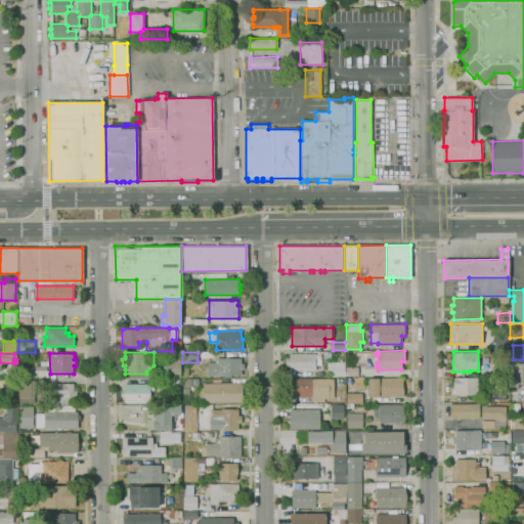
[(290,370),(290,366),(286,366),(285,358),(290,358),(289,353),(315,353),(315,355),(321,354),(321,364),(315,364),(315,370),(290,370)]
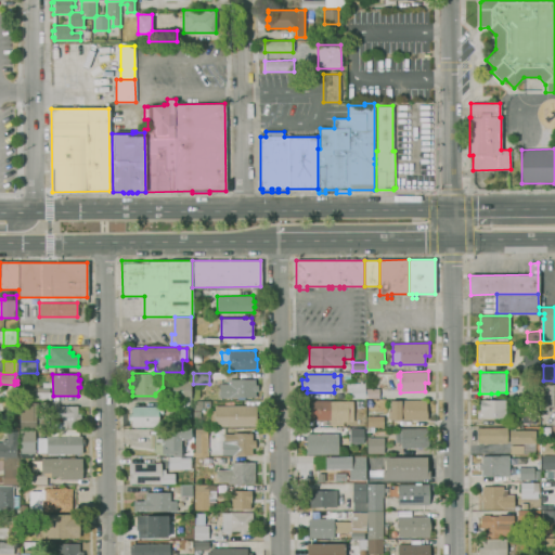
[(191,399),(172,399),(171,399),(171,396),(173,396),(173,390),(171,390),(171,389),(172,389),(172,385),(171,385),(171,382),(172,382),(172,378),(182,378),(182,381),(191,381),(191,399)]
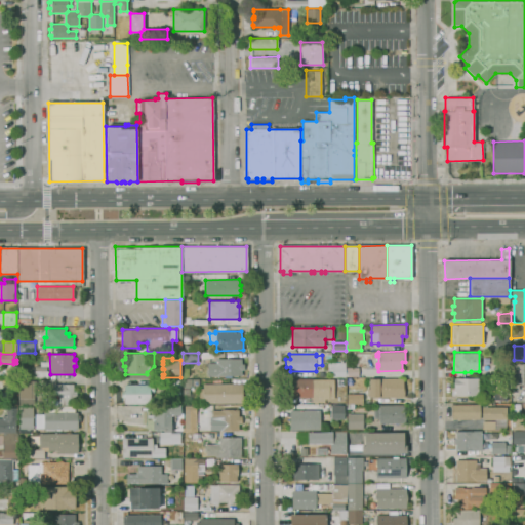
[(242,376),(207,376),(207,363),(216,363),(216,359),(241,359),(241,364),(244,364),(244,370),(242,370),(242,376)]
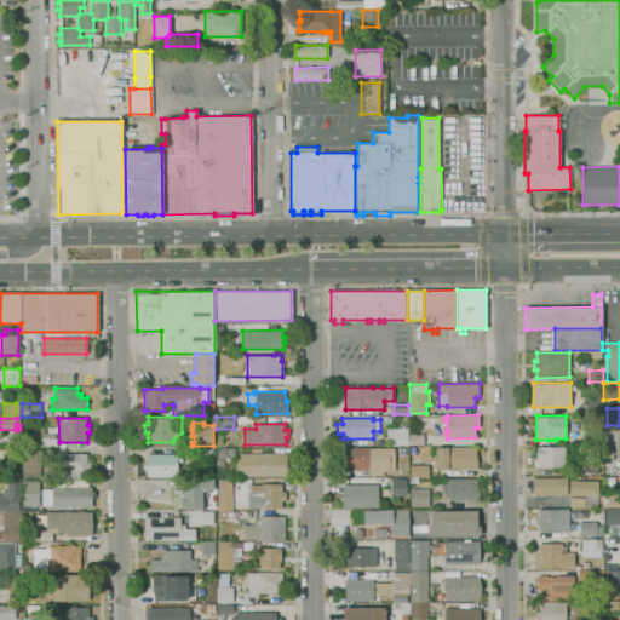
[(601,445),(586,445),(586,424),(602,424),(601,445)]
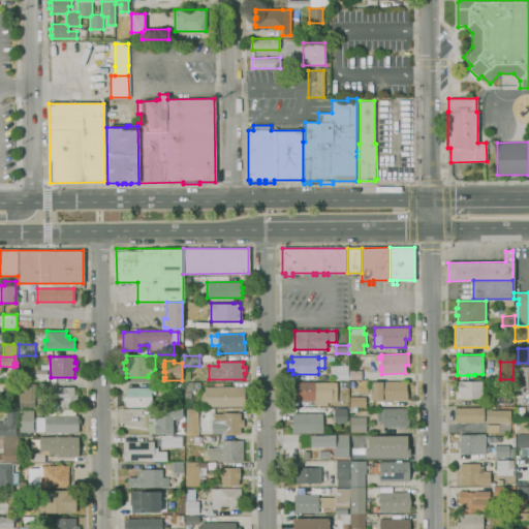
[(348,380),(335,380),(335,376),(331,376),(331,365),(348,365),(348,380)]
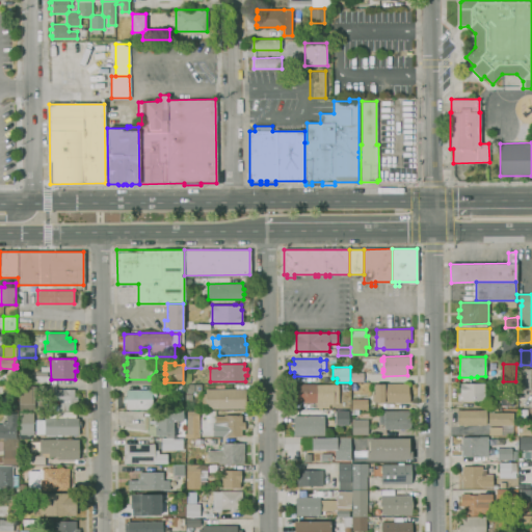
[(526,395),(517,395),(517,368),(531,368),(531,390),(526,390),(526,395)]
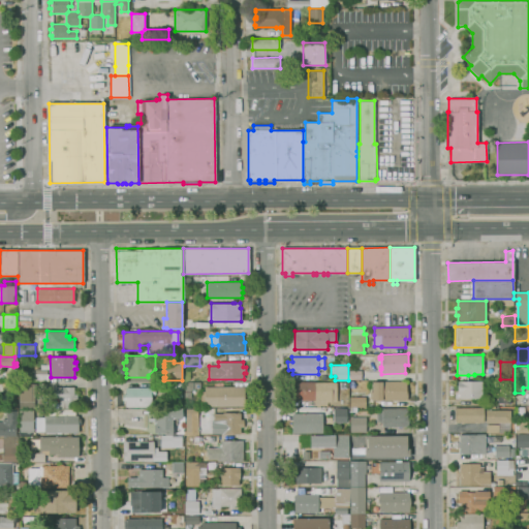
[(49,381),(35,381),(35,378),(26,378),(26,371),(35,371),(35,369),(48,369),(48,374),(49,374),(49,381)]
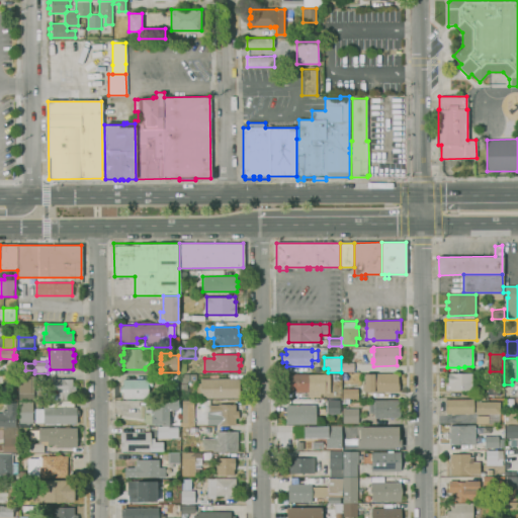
[(342,372),(342,362),(354,362),(354,372),(342,372)]
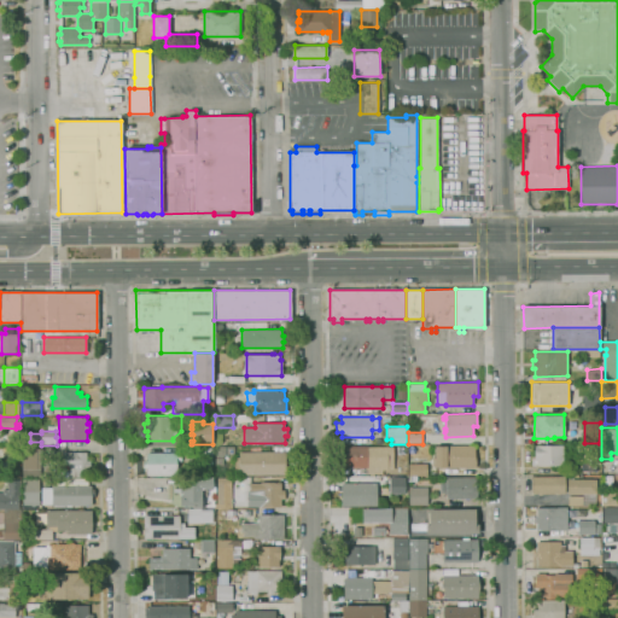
[(476,467),(435,467),(435,466),(432,466),(432,460),(435,460),(435,445),(447,445),(447,444),(476,444),(476,467)]
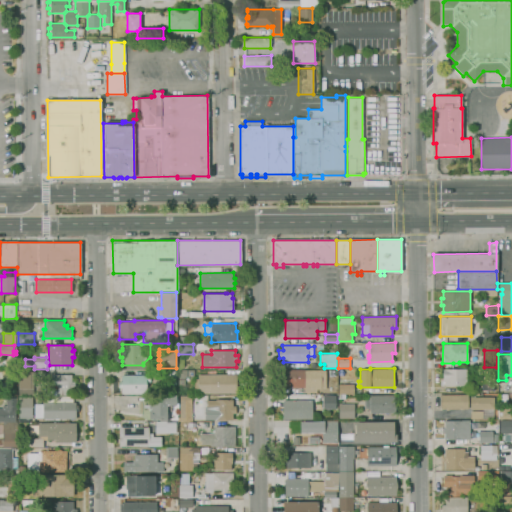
[(444,386),(444,380),(443,380),(443,369),(466,368),(467,385),(444,386)]
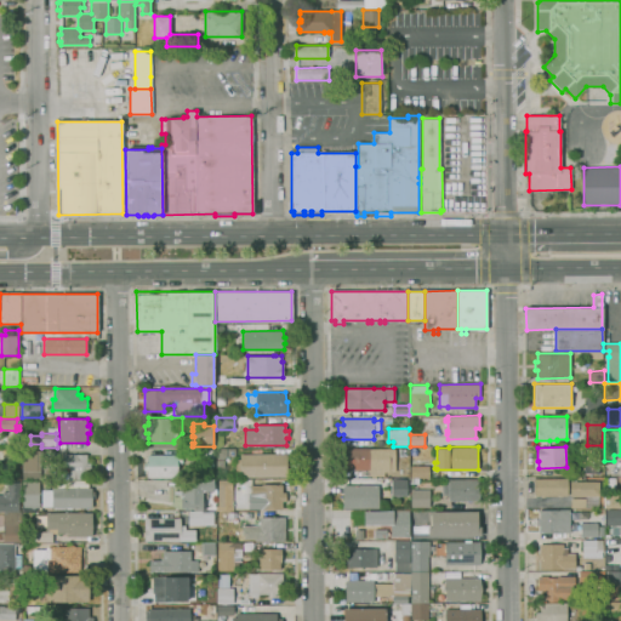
[(214,467),(197,467),(197,448),(214,448),(214,467)]
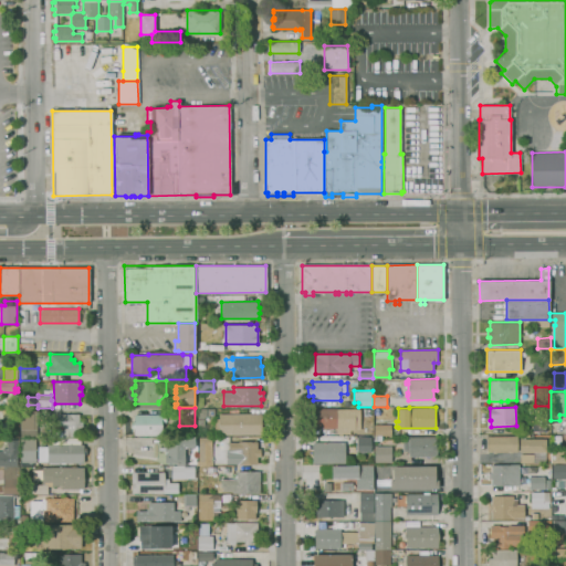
[(337,435),(336,427),(312,428),(311,409),(336,408),(336,409),(360,408),(360,430),(350,430),(350,435),(337,435)]
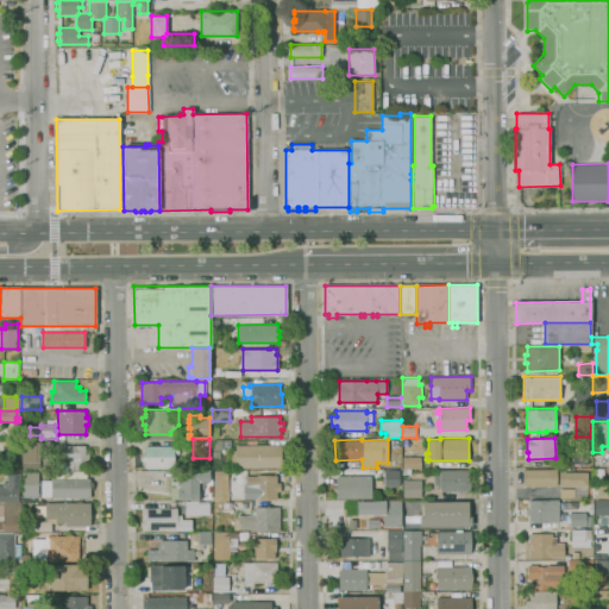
[(219,450),(212,450),(212,440),(223,440),(223,447),(219,450)]
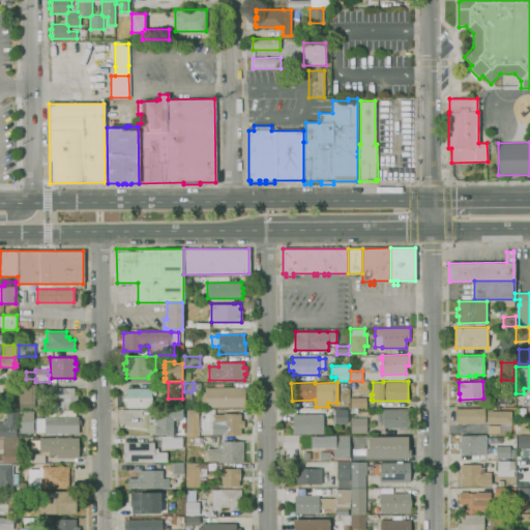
[(20,409),(19,384),(33,384),(36,384),(36,391),(34,391),(34,402),(35,402),(35,409),(20,409)]
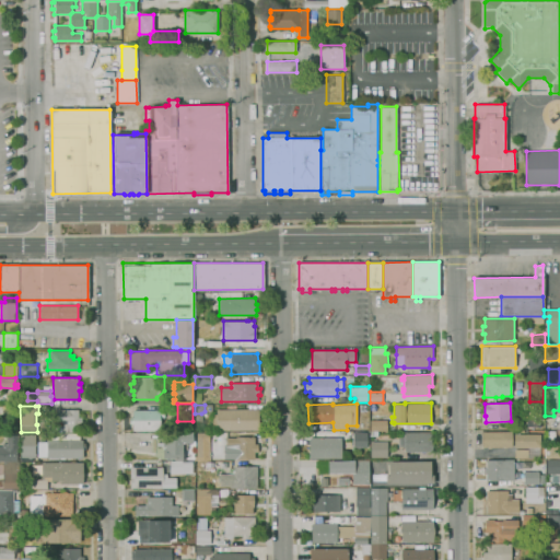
[(79,432),(62,432),(62,422),(56,422),(56,409),(79,409),(79,418),(82,418),(82,424),(79,424),(79,432)]
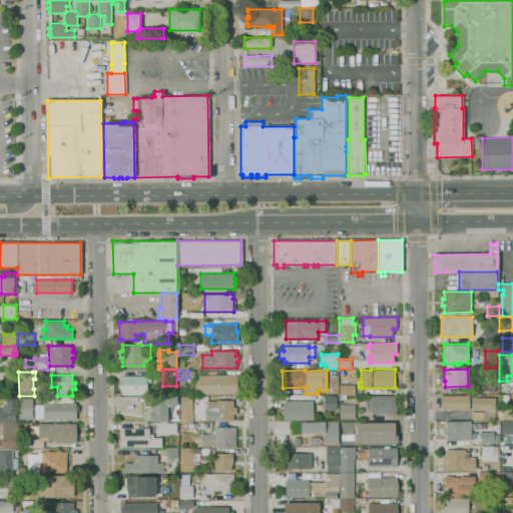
[(236,394),(198,394),(198,390),(194,390),(194,380),(198,380),(198,375),(236,375),(236,394)]
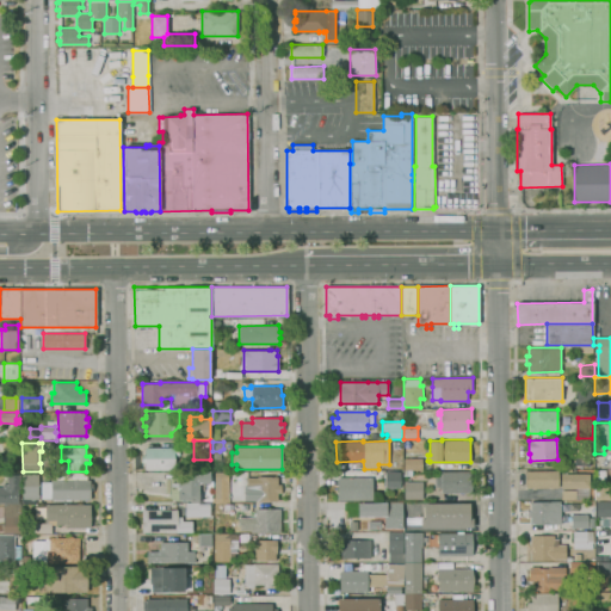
[(146,470),(146,462),(142,462),(141,456),(144,456),(144,448),(179,448),(179,456),(174,457),(174,469),(146,470)]
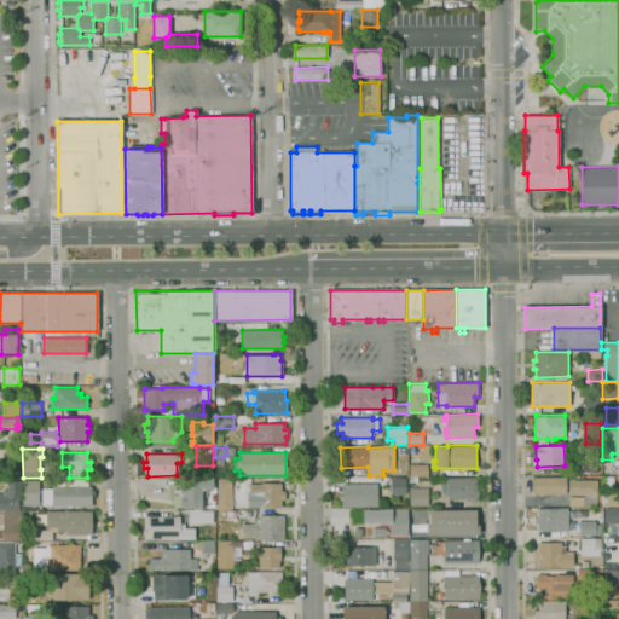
[(597,472),(583,472),(583,461),(597,461),(597,472)]
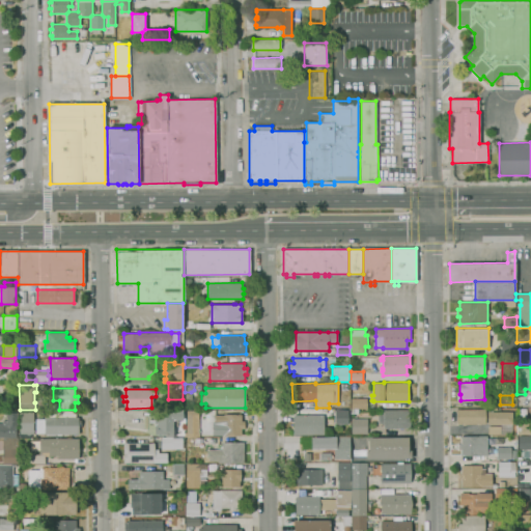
[(351,409),(351,398),(367,398),(367,408),(351,409)]
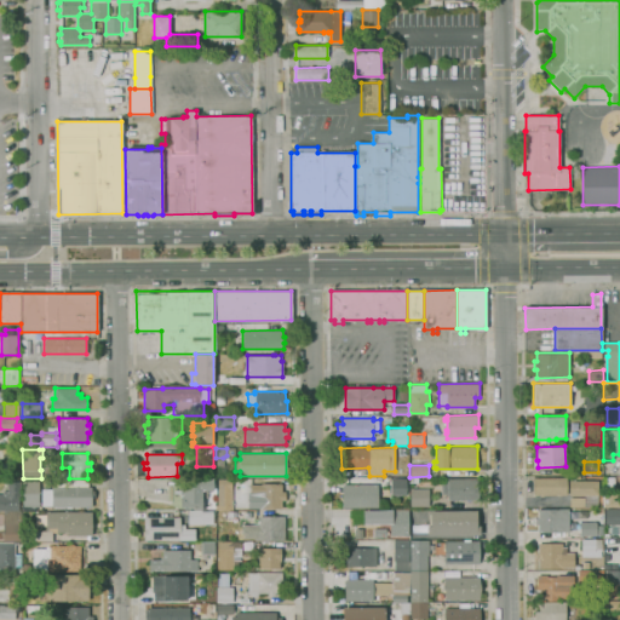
[(595,507),(570,507),(570,498),(585,498),(585,495),(569,495),(569,492),(567,492),(567,494),(544,494),(544,497),(540,497),(540,494),(534,494),(534,477),(567,477),(567,476),(580,476),(580,480),(579,480),(579,481),(598,481),(598,495),(597,495),(597,507),(595,507)]
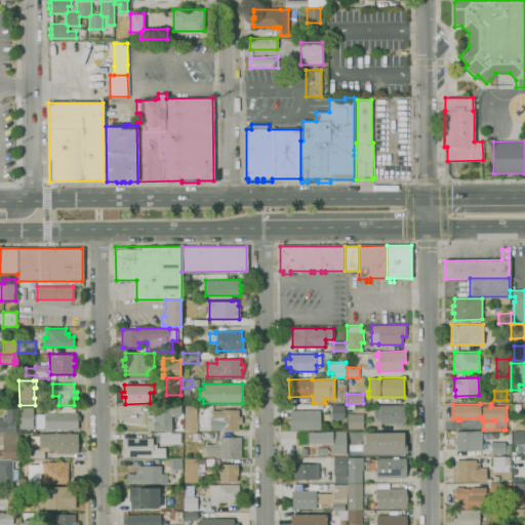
[(171,432),(164,432),(164,430),(155,430),(153,430),(153,421),(155,421),(155,418),(153,418),(153,414),(155,414),(155,405),(163,405),(180,405),(180,415),(175,415),(175,421),(171,421),(171,432)]
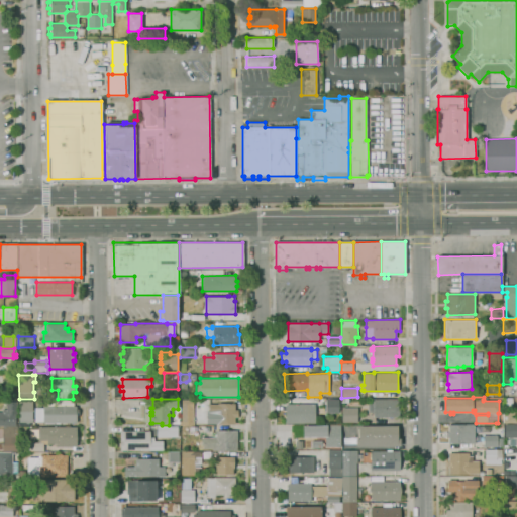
[(194,425),(182,425),(182,399),(194,399),(194,425)]
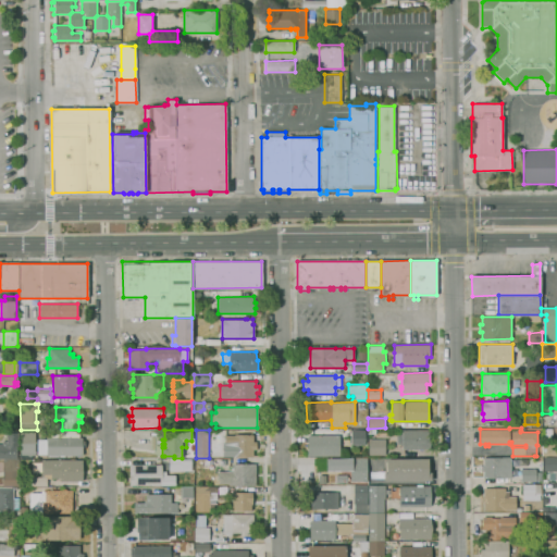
[(366,445),(351,445),(351,430),(366,430),(366,445)]
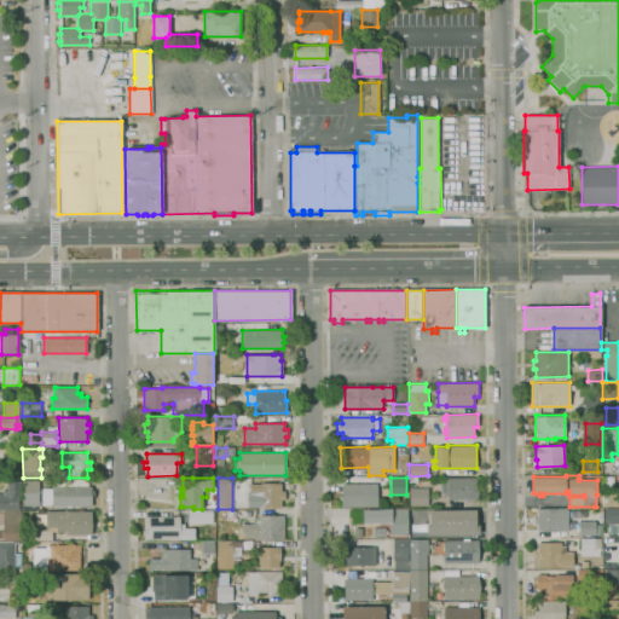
[(478,499),(447,499),(447,495),(445,495),(445,482),(447,482),(447,478),(476,478),(476,486),(478,486),(478,499)]
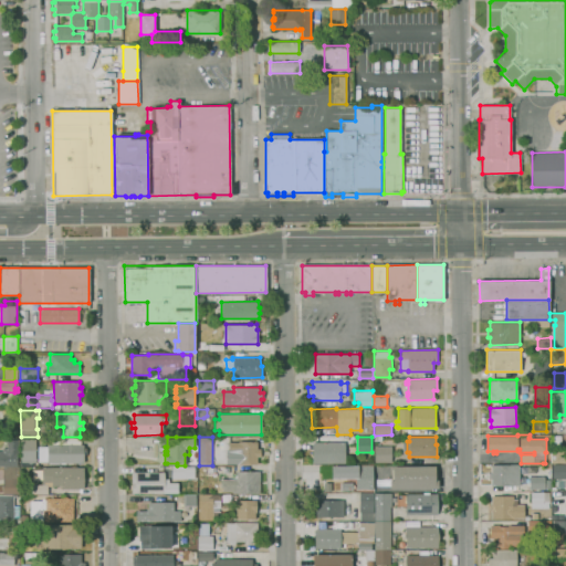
[(35,461),(21,461),(21,438),(35,438),(35,461)]
